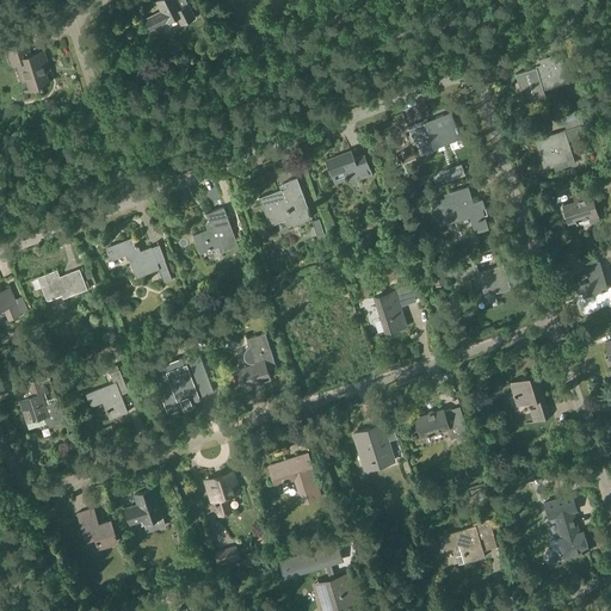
[(144,19),(150,30),(167,22),(167,23),(178,17),(181,25),(196,18),(189,5),(181,8),(177,0),(158,0),(156,1),(162,11),(144,19)]
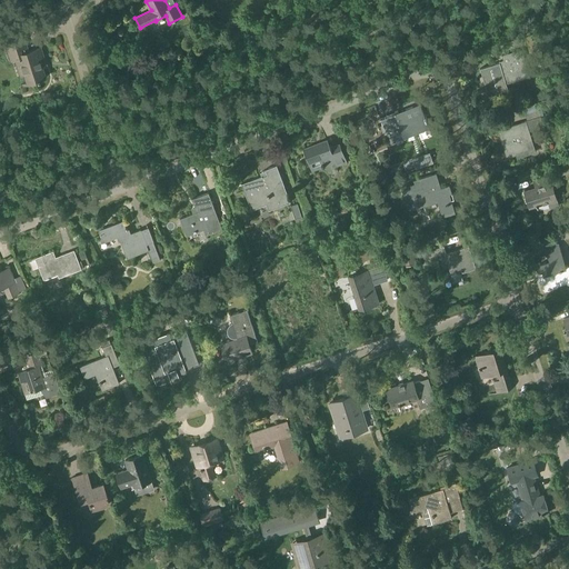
[(7,46),(12,61),(20,59),(28,83),(46,78),(40,60),(45,59),(41,49),(29,52),(25,40),(7,46)]
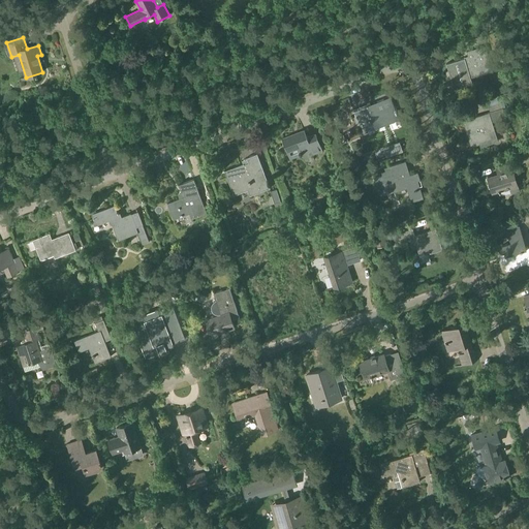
[(446,64),(454,90),(472,85),(470,79),(492,71),(485,45),(466,52),(468,58),(446,64)]
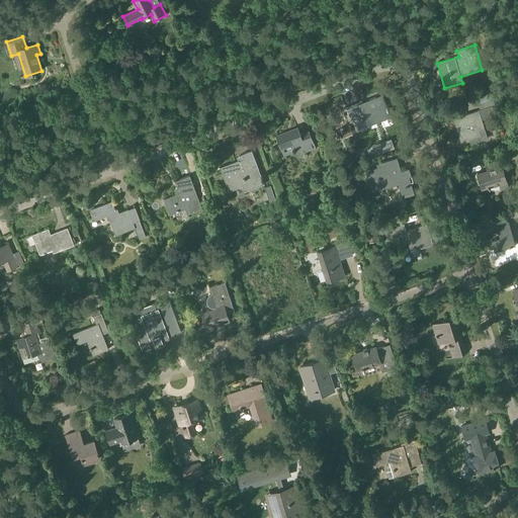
[(362,102),(369,121),(390,114),(382,95),(362,102)]
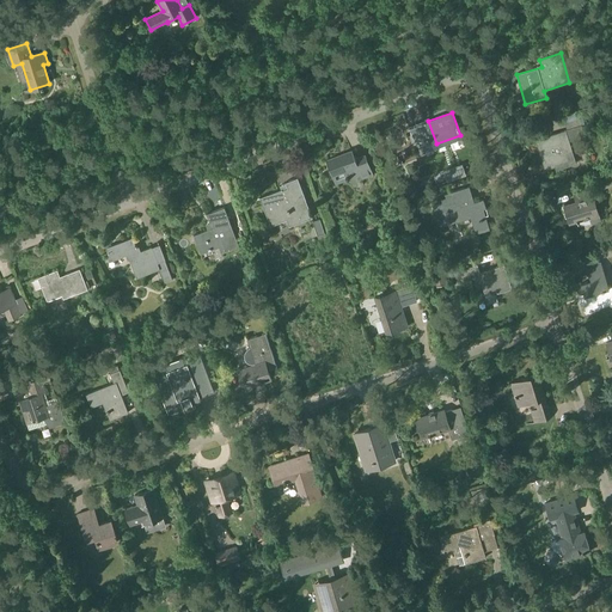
[(428,118),(415,123),(421,140),(417,141),(422,153),(434,150),(433,146),(436,144),(428,121),(428,118)]
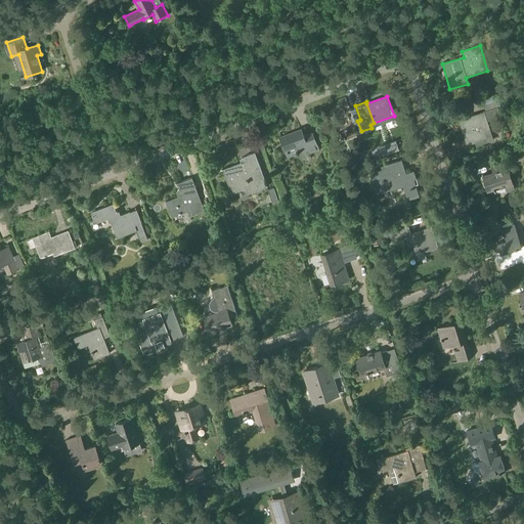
[(495,101),(483,105),(484,111),(497,107),(495,101)]
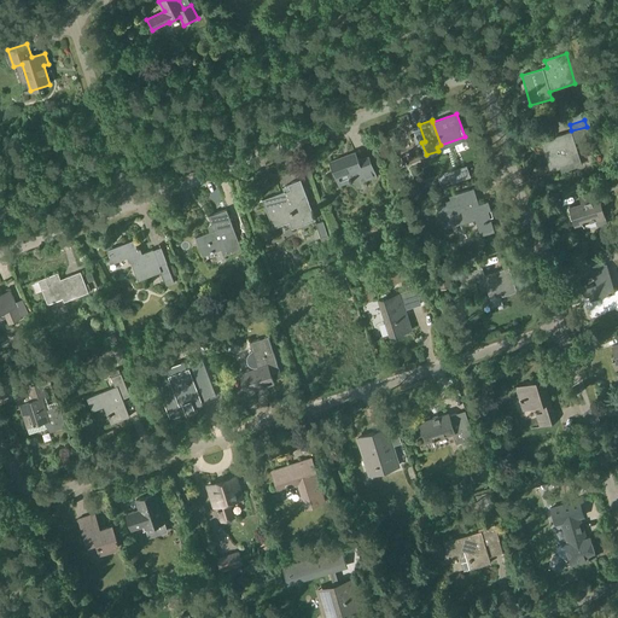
[(570,133),(541,143),(551,172),(559,168),(560,173),(581,165),(573,143),(571,133),(570,133)]
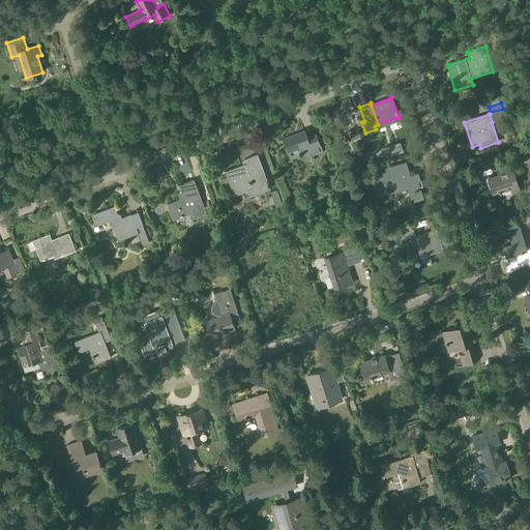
[(285,140),(286,144),(285,144),(291,158),(311,150),(313,155),(322,151),(316,135),(306,138),(304,133),(285,140)]
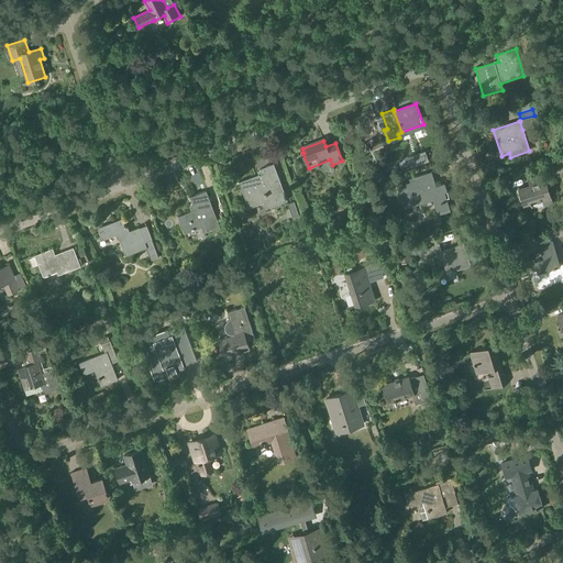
[(554,172),(562,168),(562,158),(551,163),(554,172)]
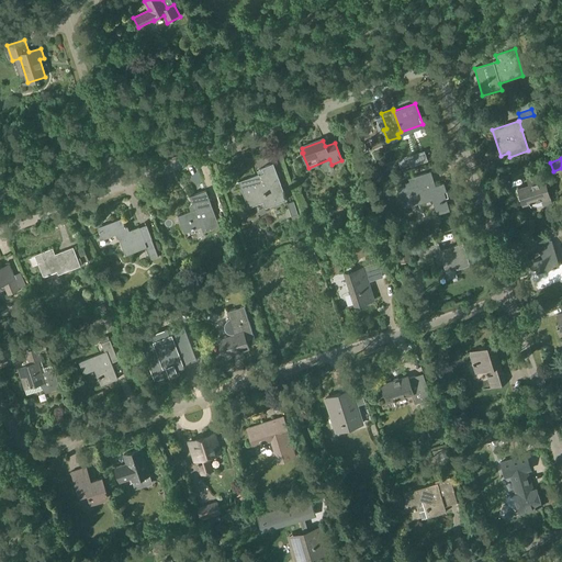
[(237,182),(247,208),(262,202),(265,208),(287,200),(272,164),(261,168),(263,172),(237,182)]
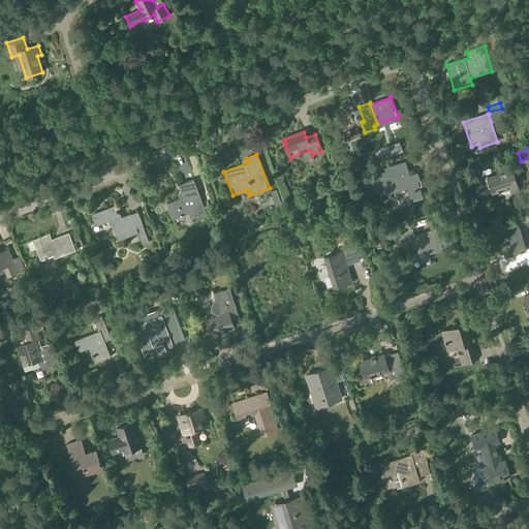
[(374,178),(380,195),(407,187),(411,203),(423,198),(419,187),(422,186),(417,173),(409,175),(405,161),(383,167),(385,175),(374,178)]
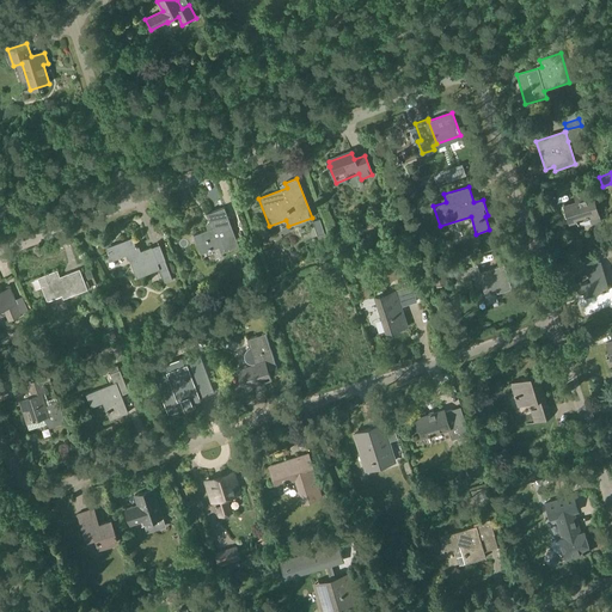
[(563,206),(569,224),(598,215),(593,200),(598,199),(595,189),(576,195),(579,202),(563,206)]
